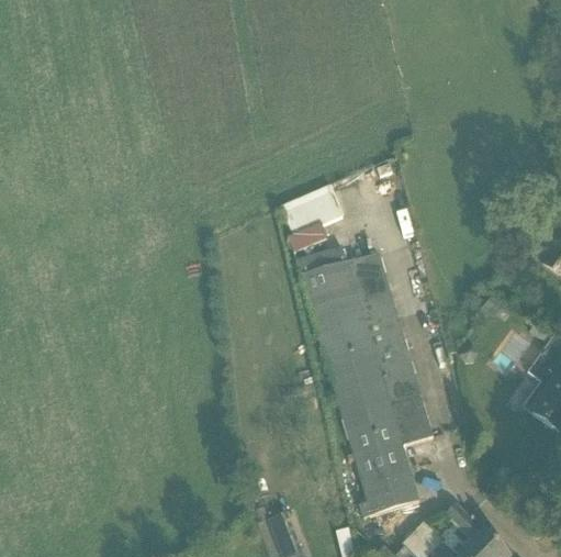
[(296,248),(350,226),(332,181),(278,204),(296,248)]
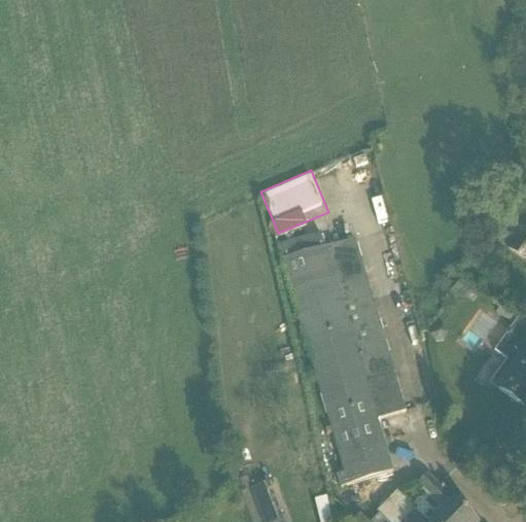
[(525,223),(524,222),(519,218),(503,240),(525,256),(525,223)]
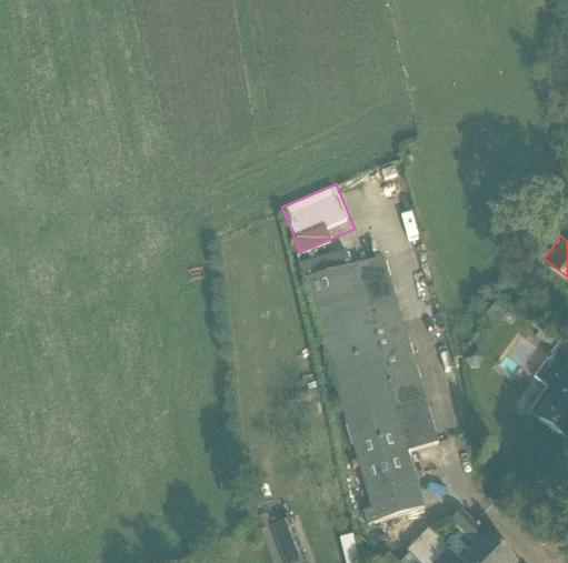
[(424,503),(407,449),(439,440),(426,398),(384,255),(350,265),(346,251),(345,248),(299,261),(305,279),(374,506),(365,510),(368,521),(380,518),(424,503)]
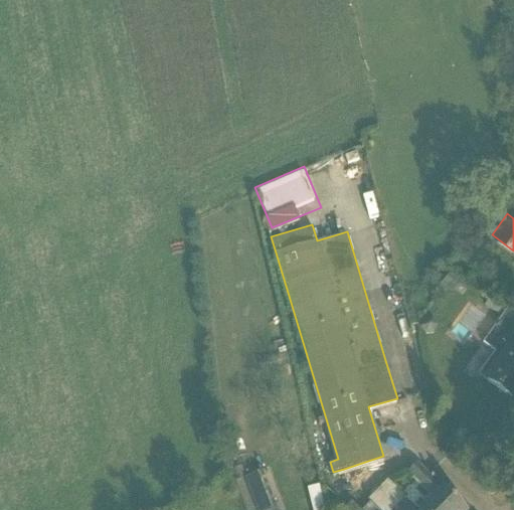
[(441,280),(451,288),(460,278),(450,269),(441,280)]
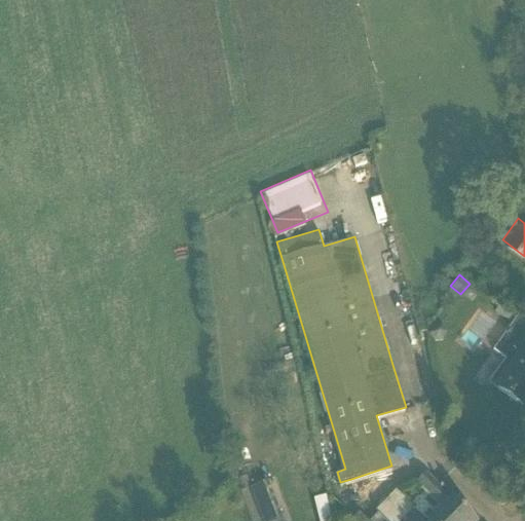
[(428,332),(434,339),(443,338),(447,329),(441,322),(432,324),(428,332)]
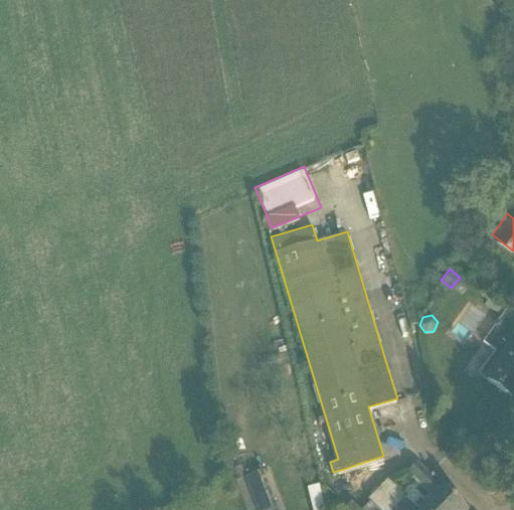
[(513,350),(513,348),(513,332),(509,329),(497,321),(482,340),(494,349),(478,371),(512,396),(513,393),(513,350)]
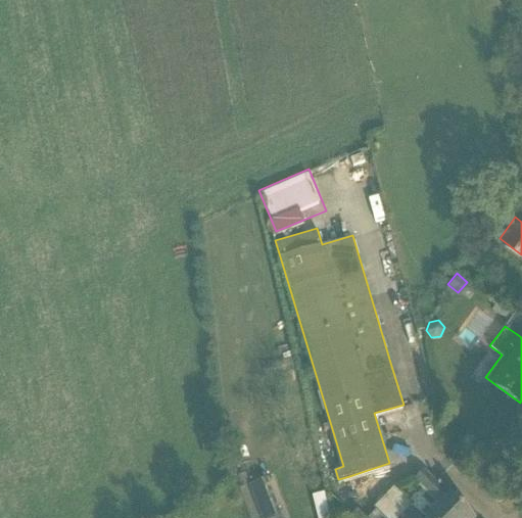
[(452,451),(460,458),(467,451),(459,443),(452,451)]
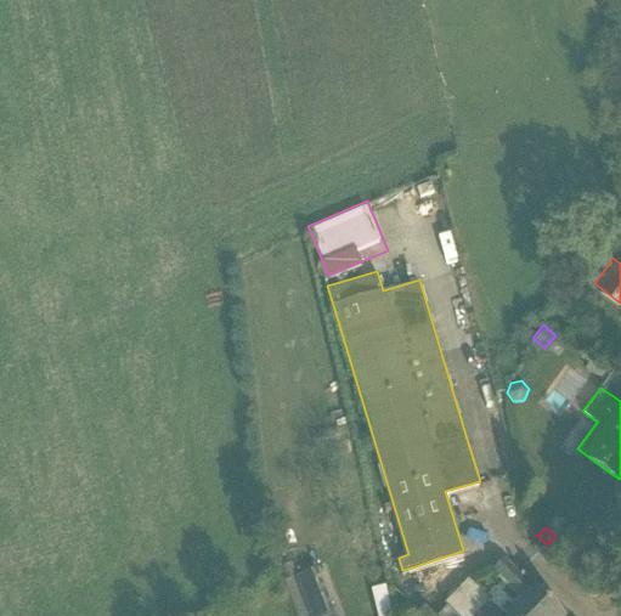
[(559,546),(554,550),(560,558),(566,552),(559,546)]
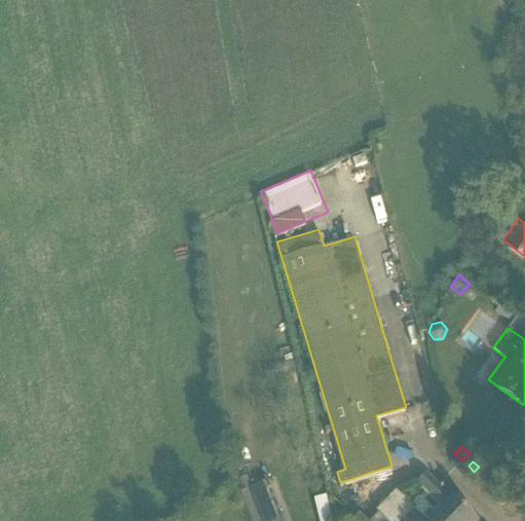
[(459,490),(446,478),(440,484),(426,470),(417,479),(442,505),(427,518),(430,520),(473,520),(476,519),(453,496),(459,490)]
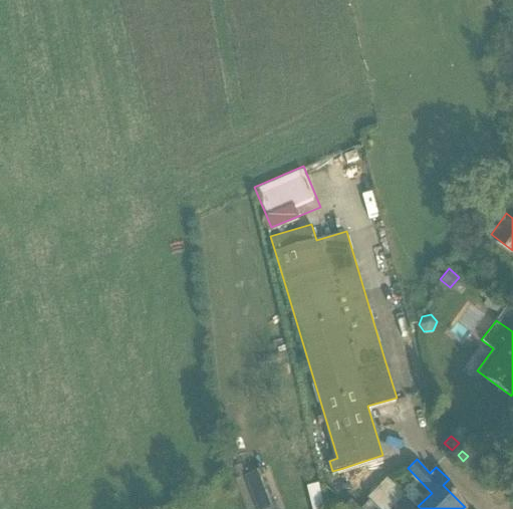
[(388,474),(377,485),(396,503),(406,492),(388,474)]
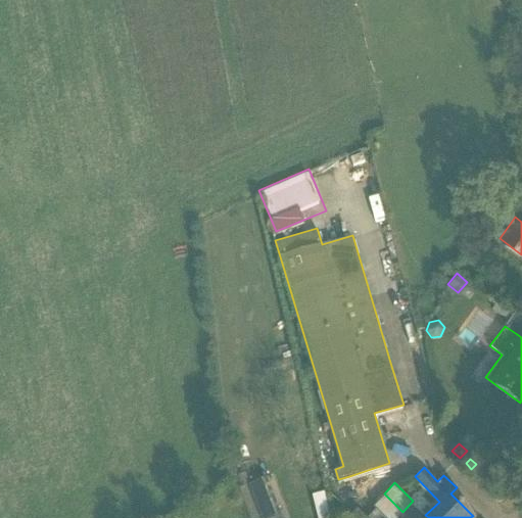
[(329,517),(323,489),(311,492),(317,517),(329,517)]
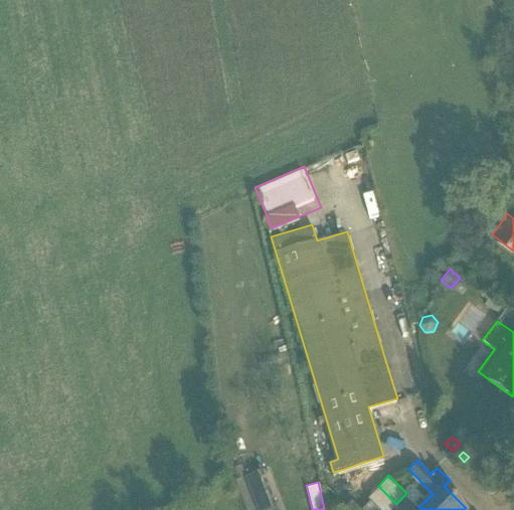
[(378,486),(368,496),(381,508),(382,509),(389,509),(396,504),(378,486)]
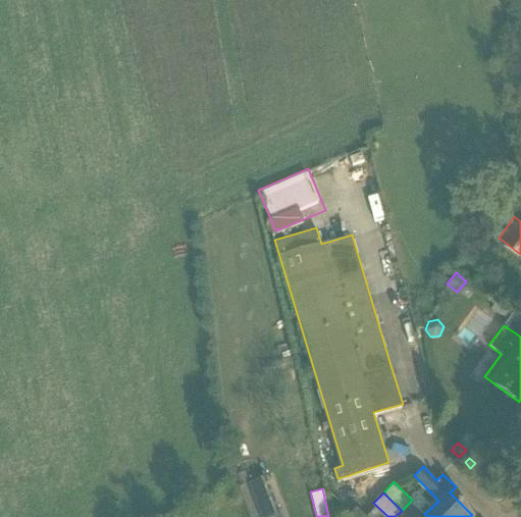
[(281,516),(276,500),(257,507),(260,516),(281,516)]
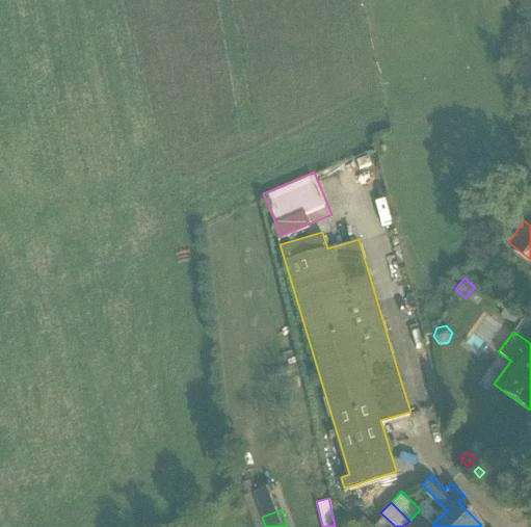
[(375,526),(362,515),(351,526),(375,526)]
